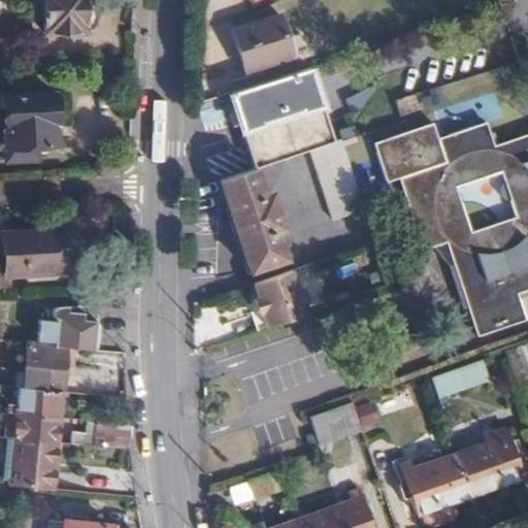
[(43,0),(43,29),(81,29),(86,25),(86,17),(81,11),(81,0),(43,0)]
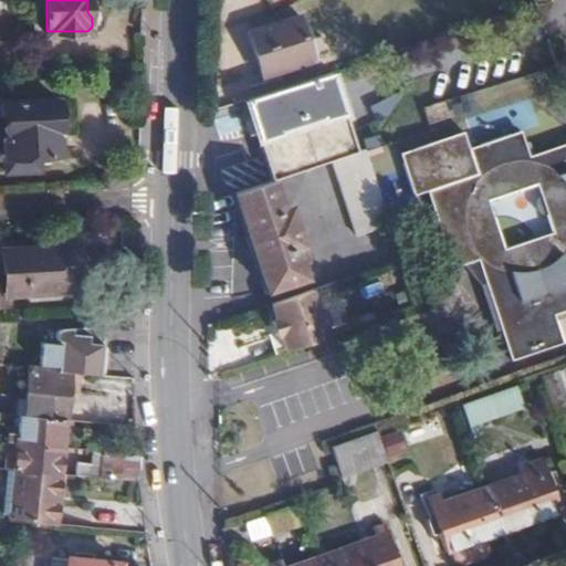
[(313,60),(299,17),(249,33),(263,75),(313,60)]
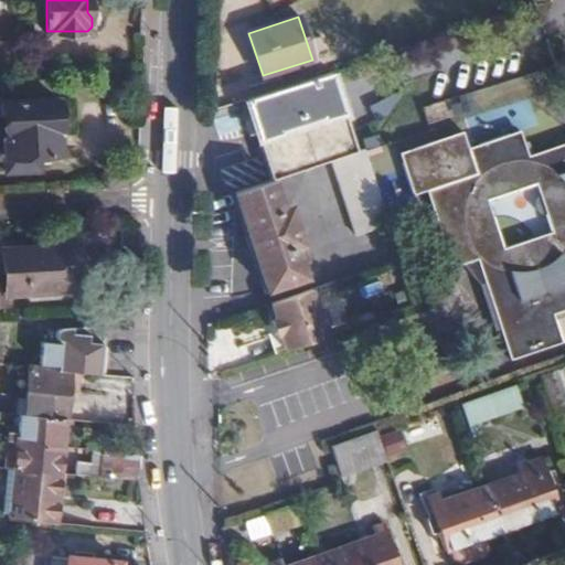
[(331,72),(246,99),(257,130),(274,180),(297,172),(332,160),(358,151),(331,72)]
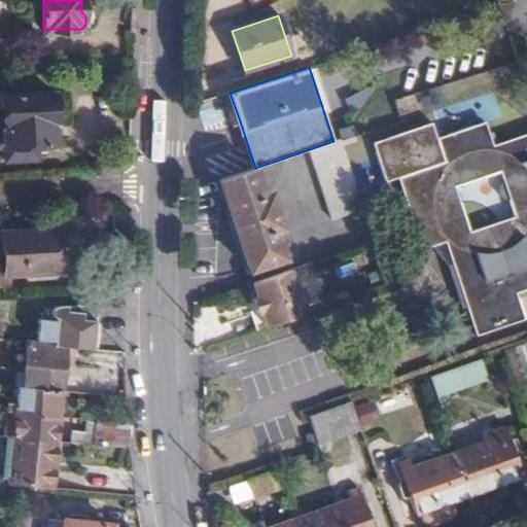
[(0,96),(1,107),(4,147),(4,157),(34,156),(33,147),(60,145),(56,94),(0,96)]
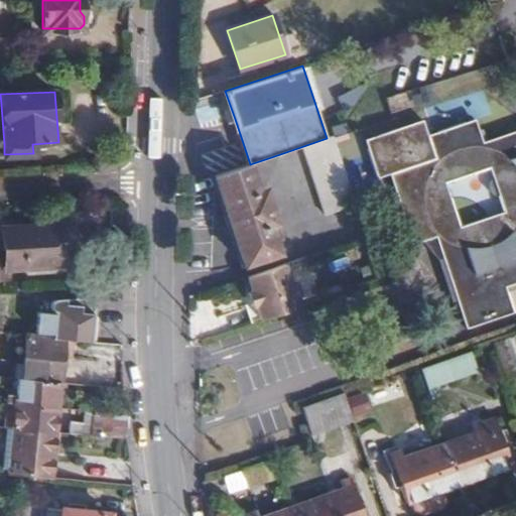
[(420,121),(364,140),(377,178),(390,175),(413,244),(427,240),(439,236),(445,257),(471,327),(515,309),(515,302),(510,284),(515,282),(515,133),(483,144),(475,121),(426,137),(420,121)]
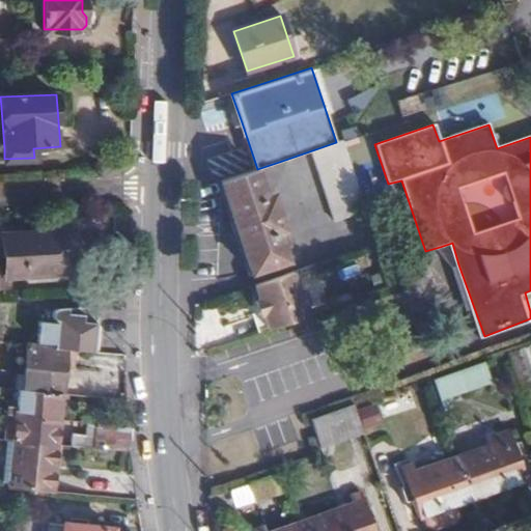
[(351,163),(343,140),(336,142),(312,150),(336,220),(367,212),(365,205),(351,163)]
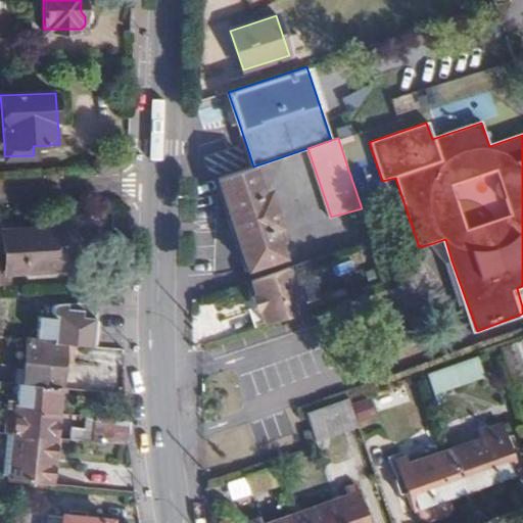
[(253,167),(218,178),(247,270),(284,257),(276,230),(281,229),(270,193),(264,195),(253,167)]
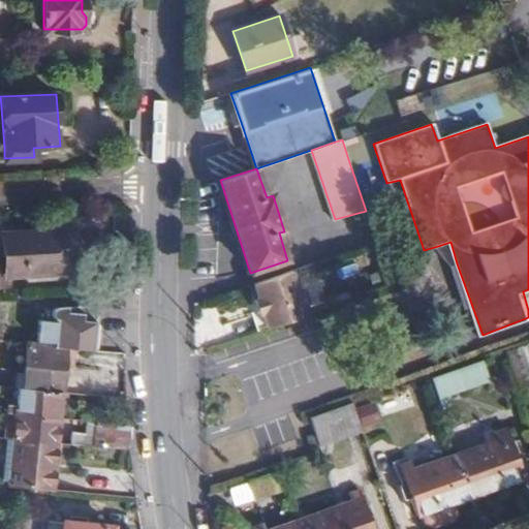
[(74,270),(72,230),(2,237),(3,256),(0,256),(0,283),(6,283),(6,275),(26,273),(26,278),(58,276),(58,271),(74,270)]
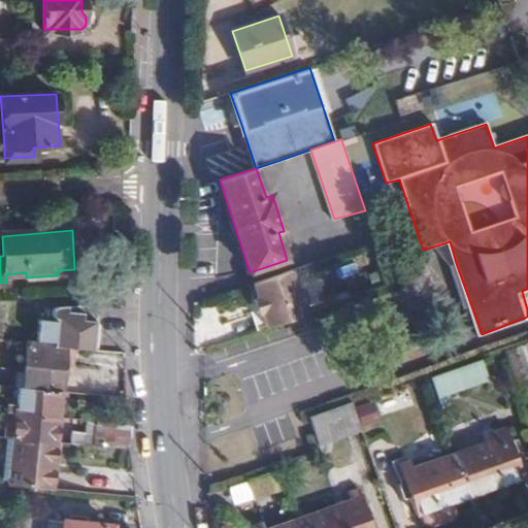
[(450,241),(437,245),(456,263),(452,249),(450,241)]
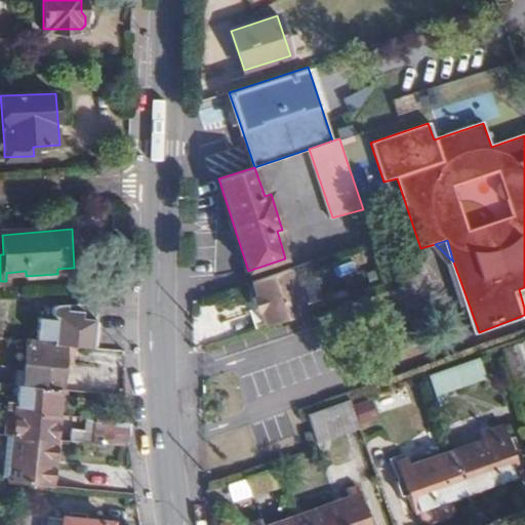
[(290,272),(252,283),(256,298),(253,298),(257,314),(261,313),(266,330),(304,318),(301,310),(307,303),(304,292),(294,288),(290,272)]
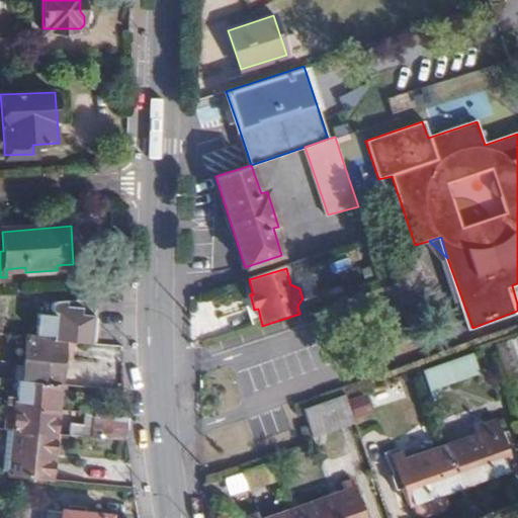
[(91,340),(94,300),(62,301),(53,301),(51,304),(51,308),(54,311),(53,316),(37,315),(36,334),(91,340)]
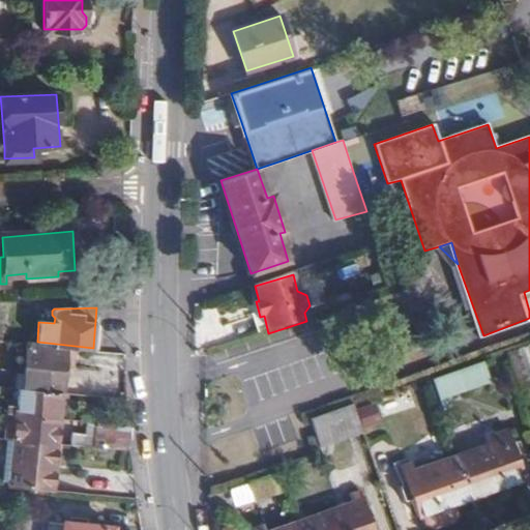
[(61,394),(65,351),(28,347),(22,390),(61,394)]
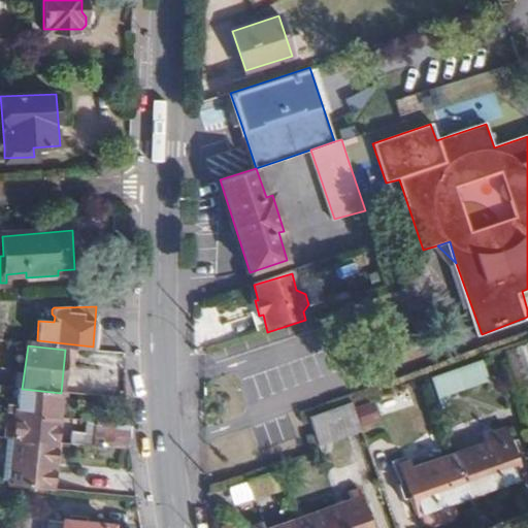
[(527,355),(506,362),(513,381),(516,389),(527,384),(527,355)]
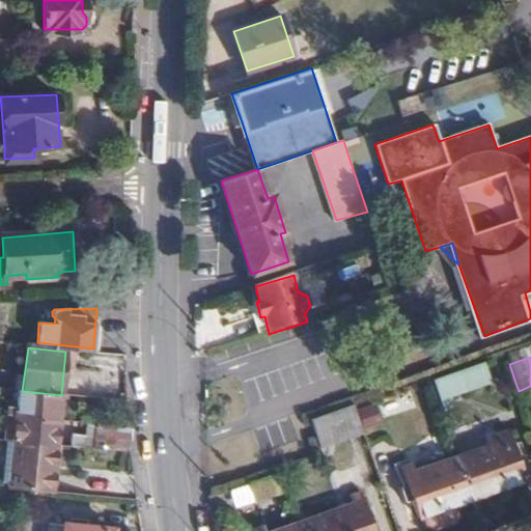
[(491,382),(484,363),(435,380),(441,399),(491,382)]
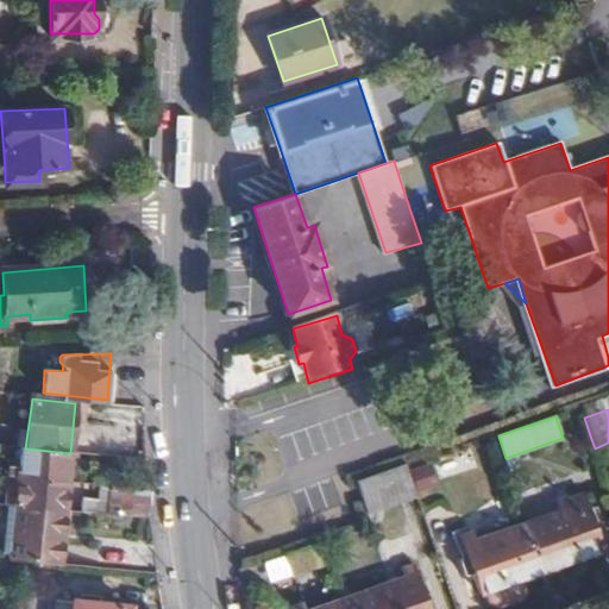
[(68,482),(70,453),(25,449),(19,449),(18,459),(7,459),(6,469),(11,469),(11,476),(24,477),(68,482)]
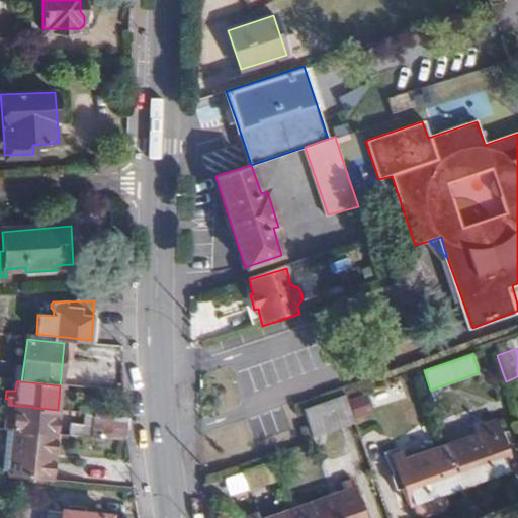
[(365,393),(347,398),(353,421),(371,416),(365,393)]
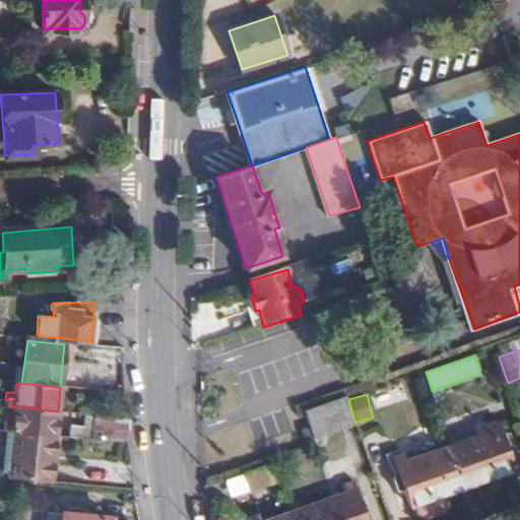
[(303,409),(310,433),(353,418),(346,395),(303,409)]
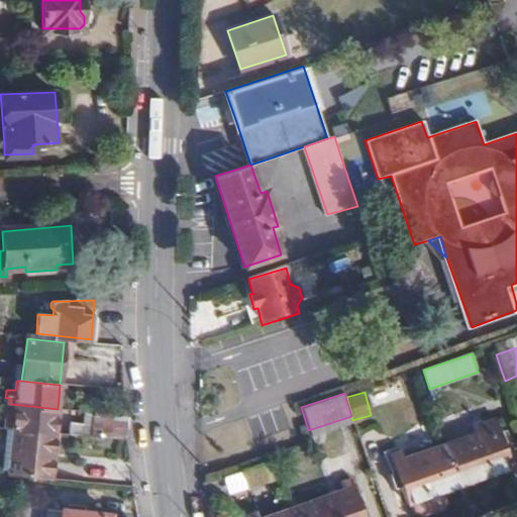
[(55,433),(58,409),(20,405),(17,429),(55,433)]
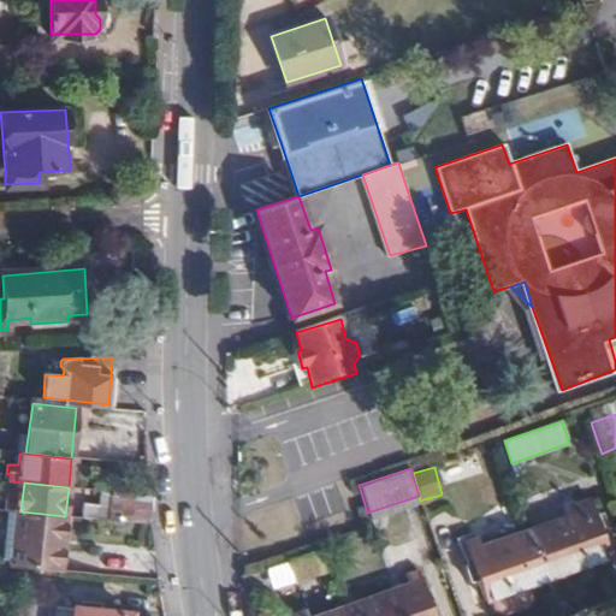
[(110,520),(152,523),(148,495),(113,491),(110,520)]
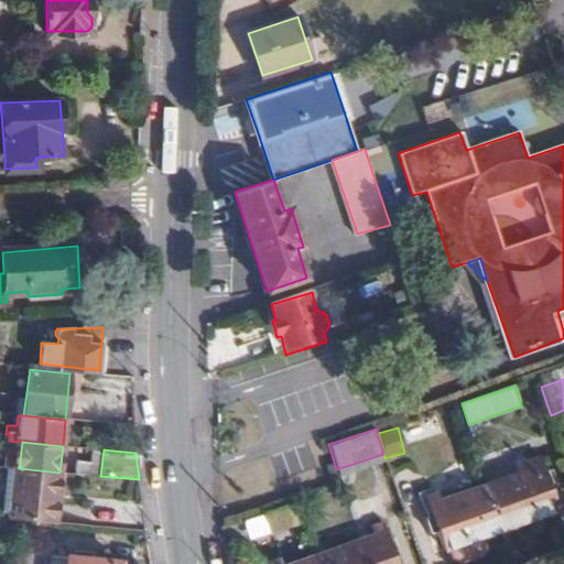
[(497,517),(501,531),(556,512),(539,457),(528,461),(531,469),(486,485),(497,517)]
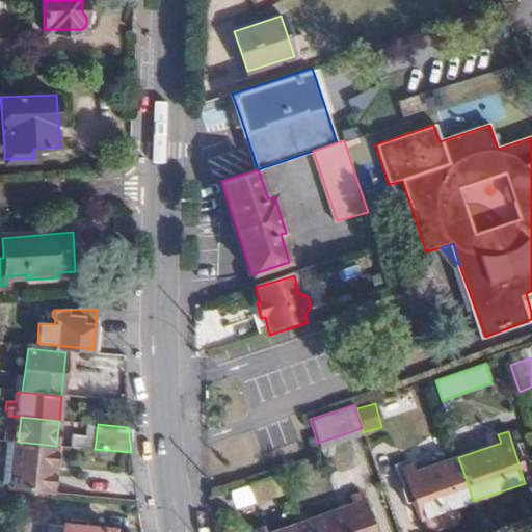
[(12,489),(52,493),(56,446),(18,442),(12,489)]
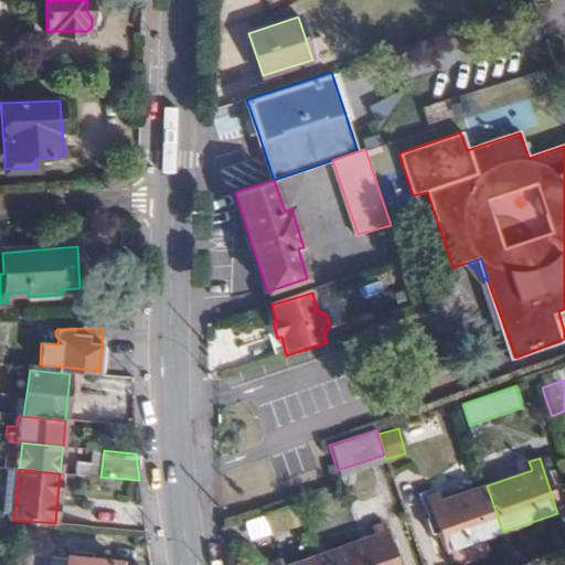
[(484,539),(502,532),(498,518),(487,486),(439,503),(435,493),(425,497),(430,515),(425,518),(432,534),(437,533),(444,553),(448,551),(452,563),(457,564),(461,564),(484,557),(489,550),(484,539)]
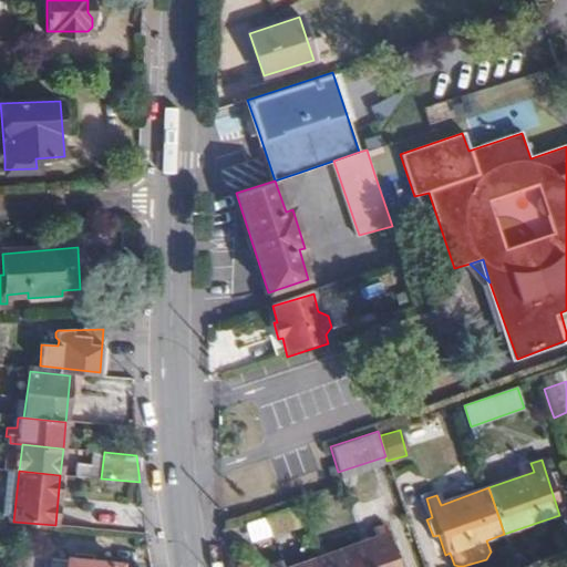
[(264,518),(245,522),(248,540),(267,537),(264,518)]
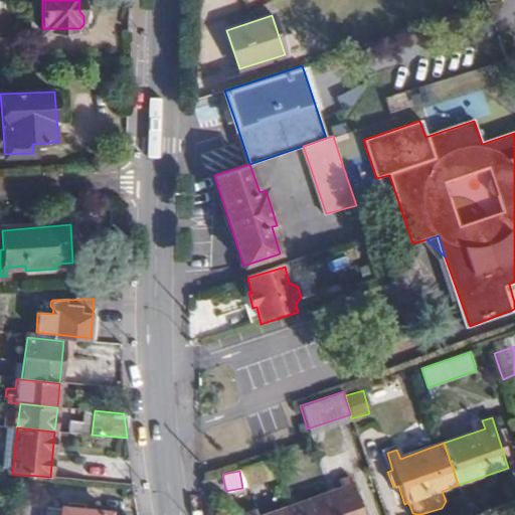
[(285,514),(361,514),(349,477),(336,481),(339,490),(283,509),(285,514)]
